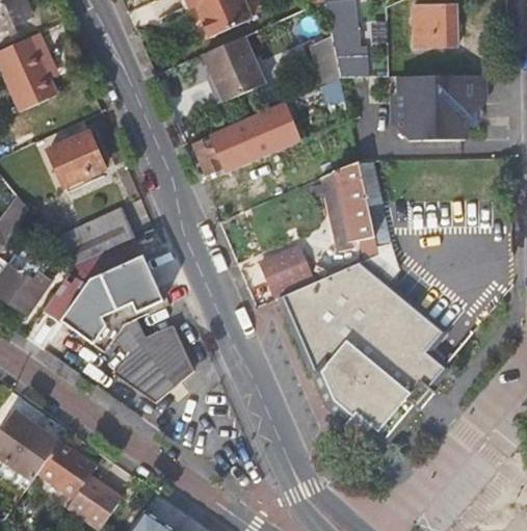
[(29,17),(21,0),(0,0),(0,27),(29,17)]
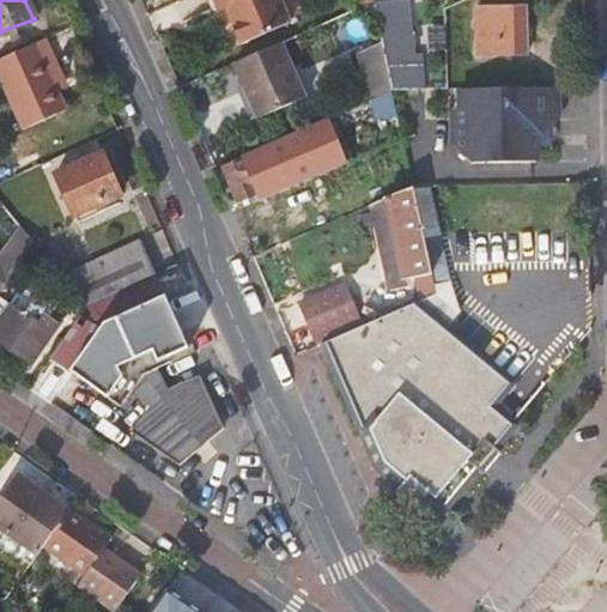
[(213,0),(234,43),(289,18),(280,0),(213,0)]
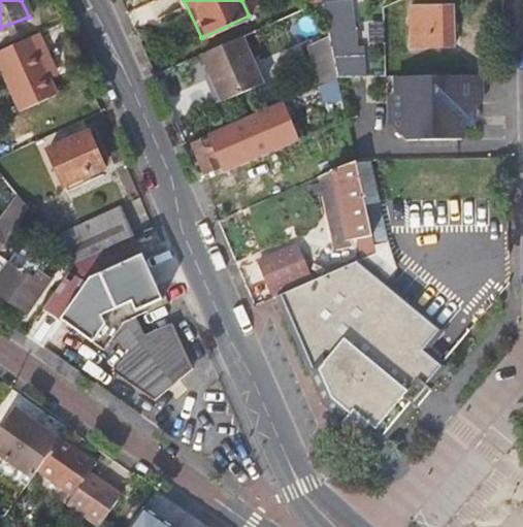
[(412,0),(413,45),(450,44),(449,0),(412,0)]
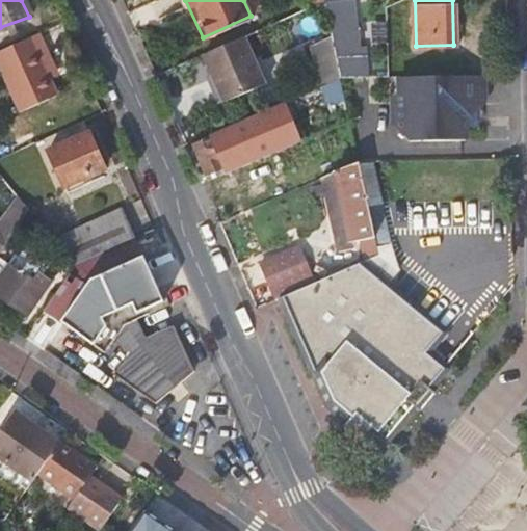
[(41,33),(0,51),(0,69),(18,112),(55,97),(49,80),(37,54),(48,50),(41,33)]
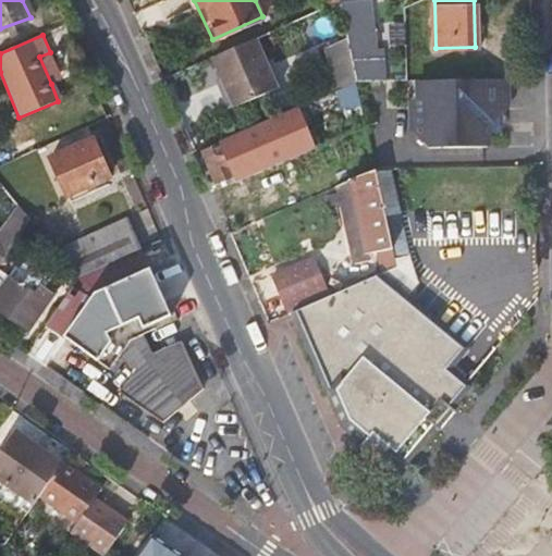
[(257,37),(212,57),(235,107),(279,87),(257,37)]
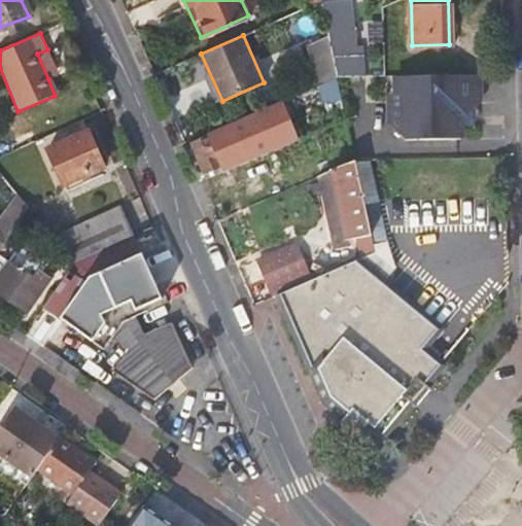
[(327,35),(337,77),(364,76),(364,57),(359,57),(358,35),(327,35)]
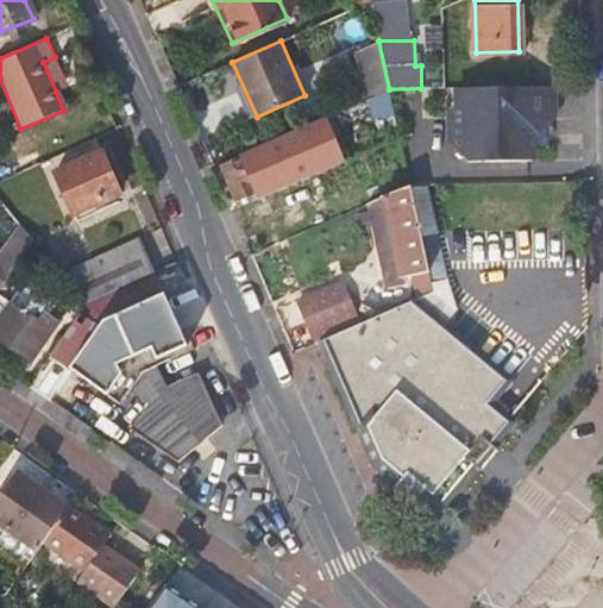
[(43,62),(56,92),(67,87),(55,57),(43,62)]
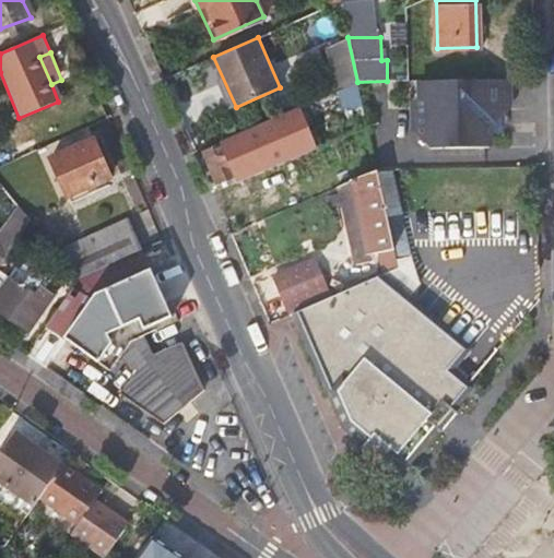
[(165,79),(185,119),(227,99),(208,58),(165,79)]
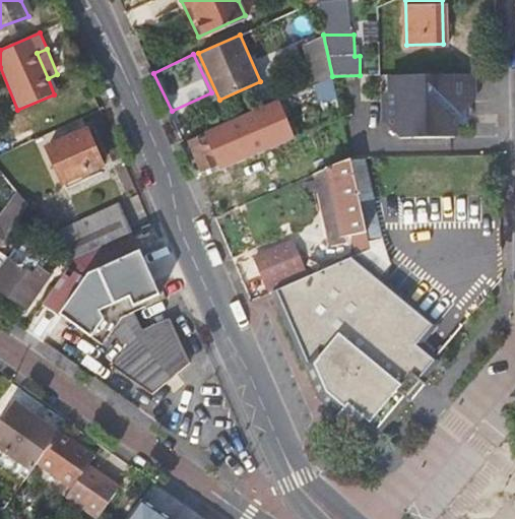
[(470,73),(393,74),(393,92),(385,92),(386,124),(401,137),(456,136),(455,119),(471,102),(470,73)]
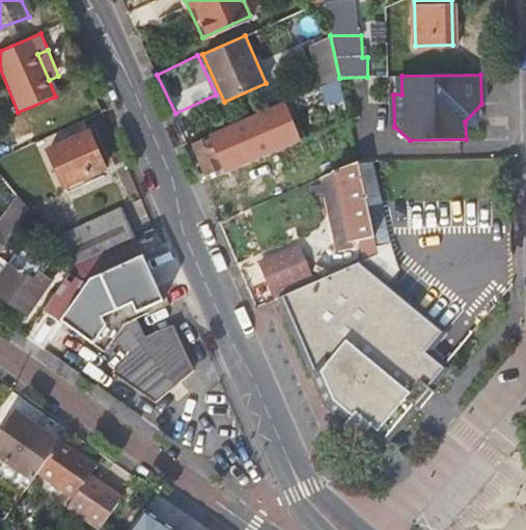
[(270,113),(241,126),(246,138),(275,126),(270,113)]
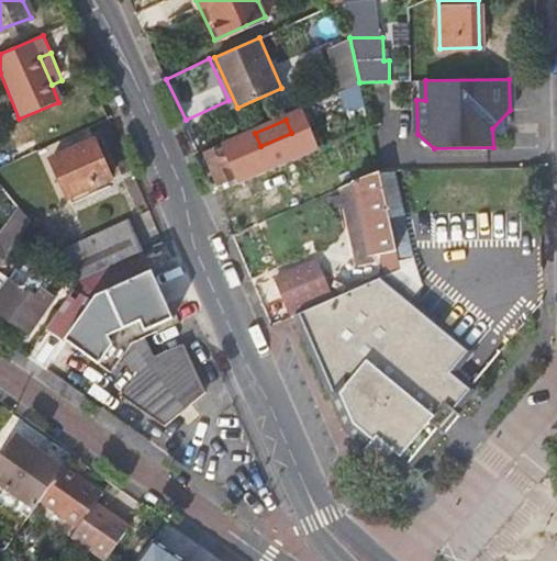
[(205,153),(221,190),(270,168),(260,146),(255,133),(205,153)]
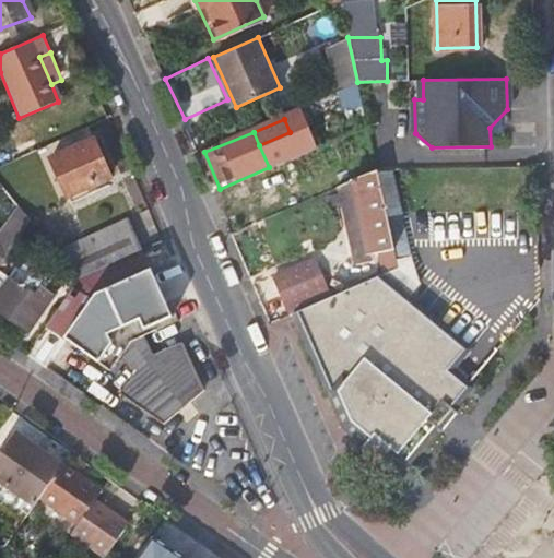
[(109,178),(93,139),(50,157),(68,197),(109,178)]
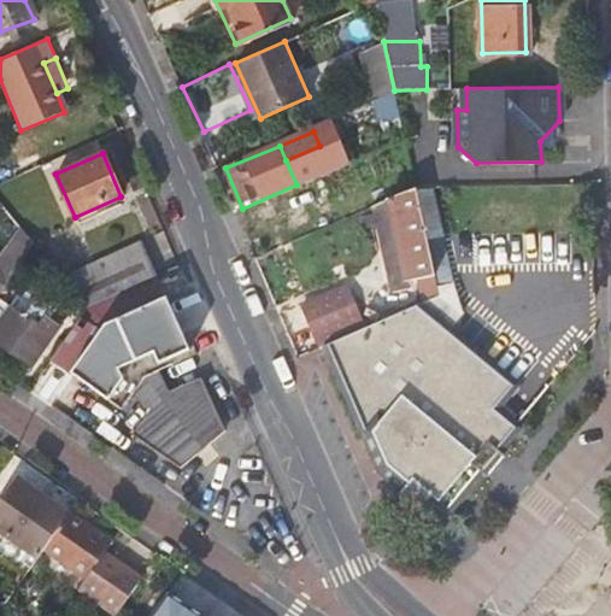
[(356,205),(339,168),(304,185),(321,221),(356,205)]
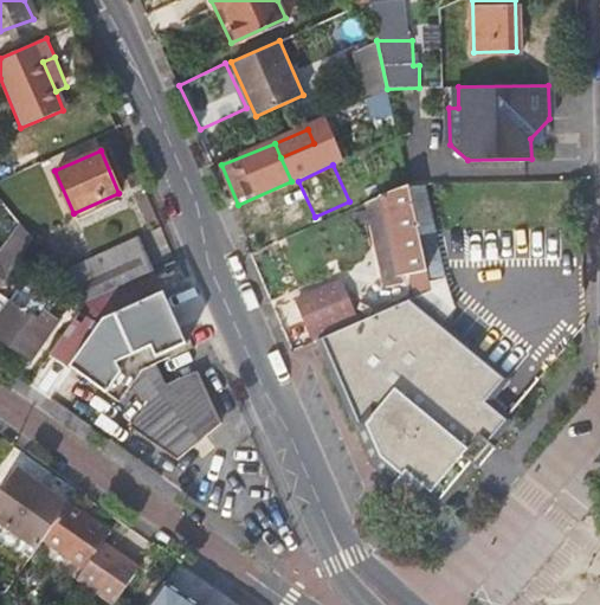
[(359,187),(366,201),(384,194),(394,190),(387,174),(359,187)]
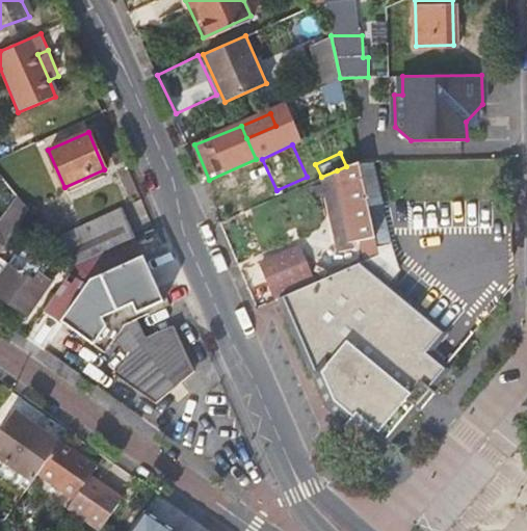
[(337,170),(349,223),(354,221),(347,188),(359,185),(358,179),(361,174),(359,161),(346,166),(337,170)]
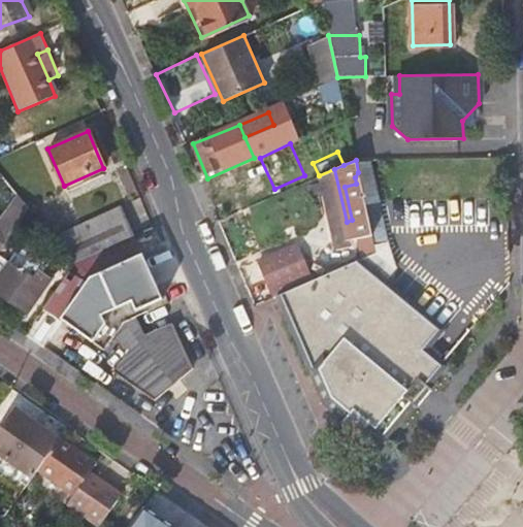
[(319,175),(318,176),(336,248),(353,243),(351,238),(347,222),(334,169),(319,175)]
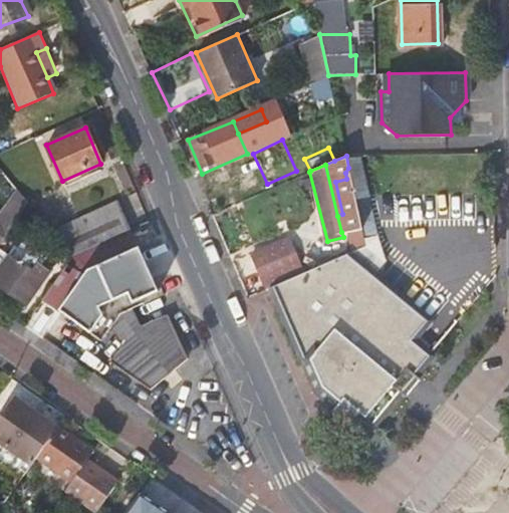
[(337,216),(341,232),(348,230),(361,227),(355,197),(348,168),(345,173),(346,179),(335,182),(342,214),(337,216)]
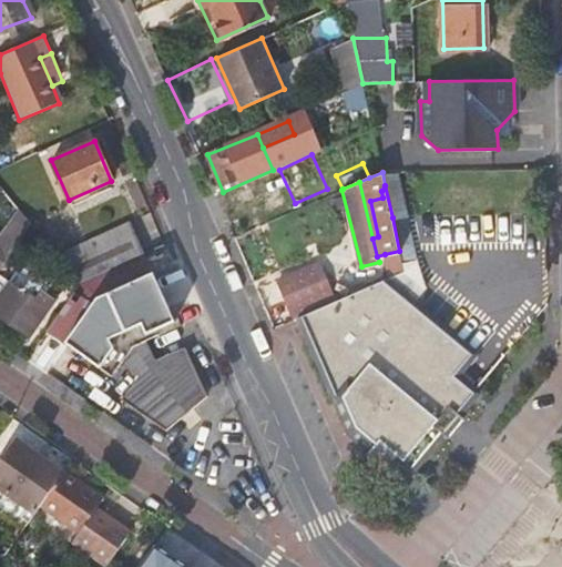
[(30,222),(19,209),(0,236),(0,262),(1,263),(30,222)]
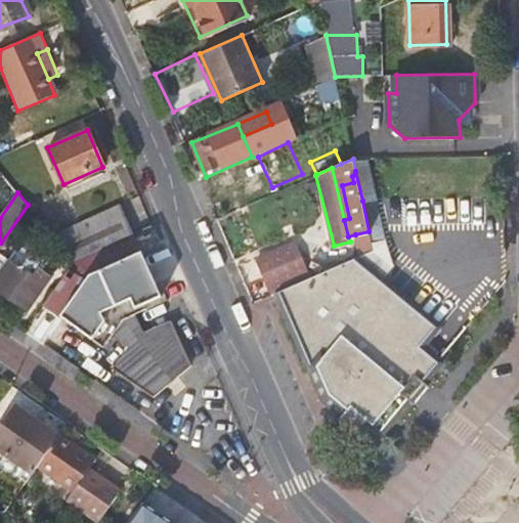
[(362,201),(369,231),(371,242),(383,238),(375,198),(362,201)]
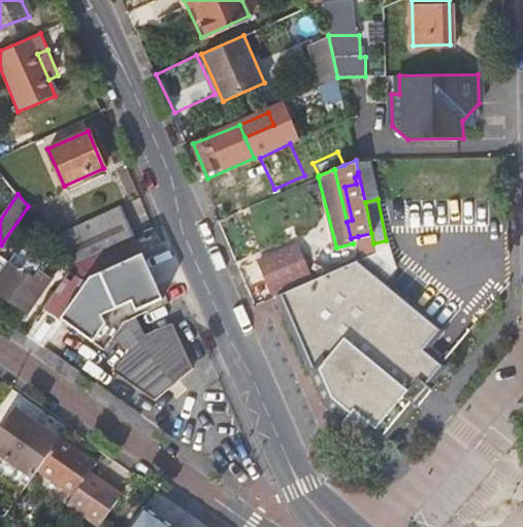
[(52,235),(73,262),(132,235),(119,205),(52,235)]
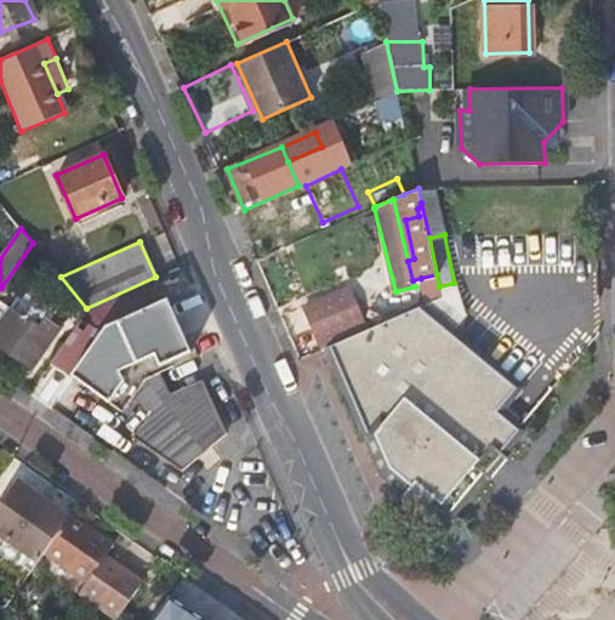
[(437,274),(421,278),(427,302),(442,296),(439,286),(437,274)]
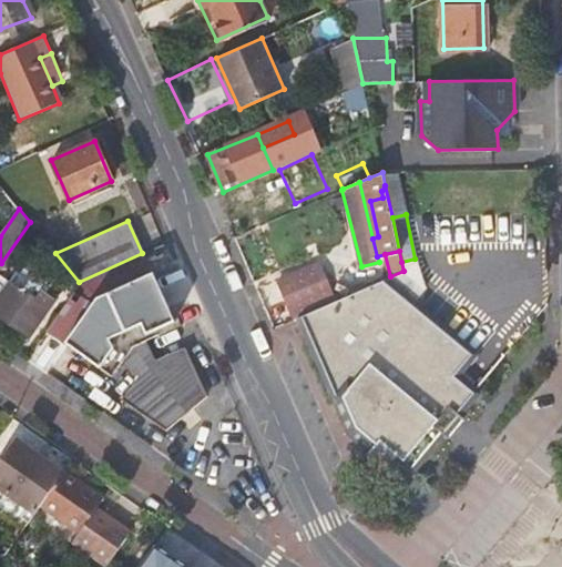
[(79,282),(44,330),(115,381),(124,367),(133,373),(143,358),(151,355),(144,340),(174,326),(142,253),(79,282)]
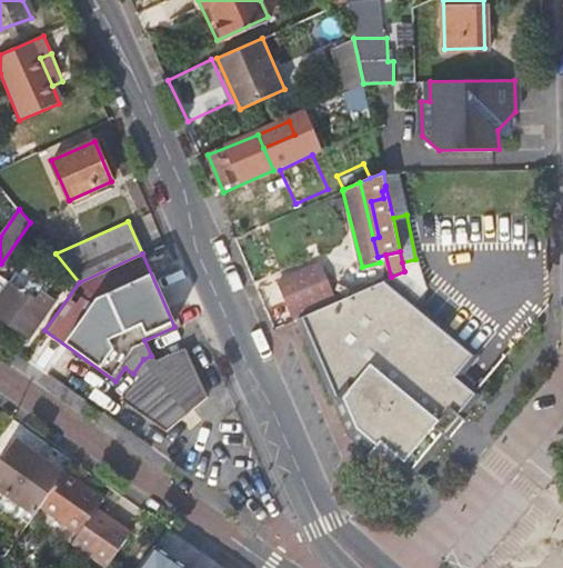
[(280,279),(295,319),(299,318),(333,302),(315,263),(280,279)]
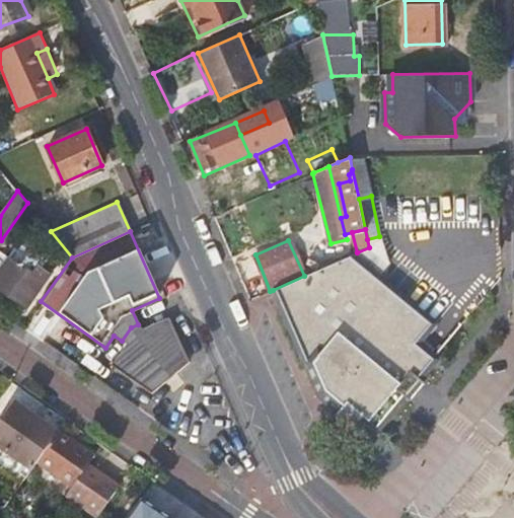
[(0,288),(23,305),(48,271),(44,268),(30,259),(13,247),(5,260),(0,255),(0,288)]
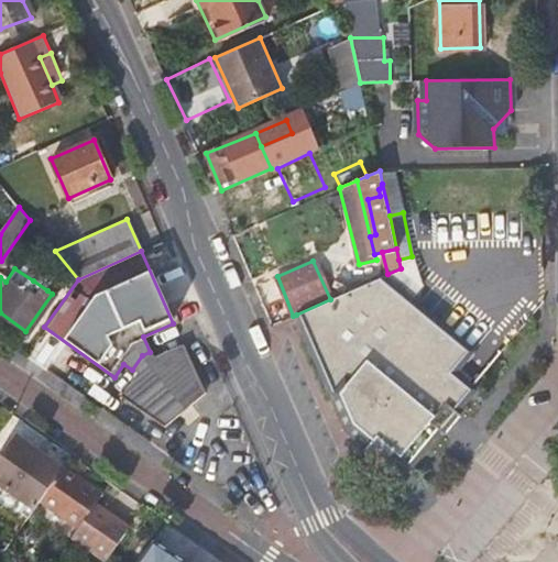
[(33,281),(47,290),(56,279),(41,268),(33,281)]
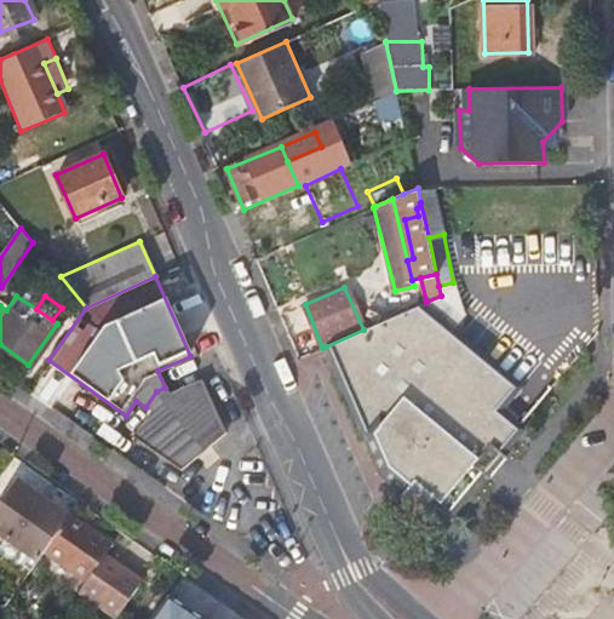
[(363,330),(326,347),(380,474),(401,492),(399,498),(408,510),(418,510),(424,503),(443,519),(480,475),(483,477),(503,456),(499,453),(518,430),(498,411),(517,388),(488,362),(477,374),(442,342),(452,331),(422,304),(363,330)]
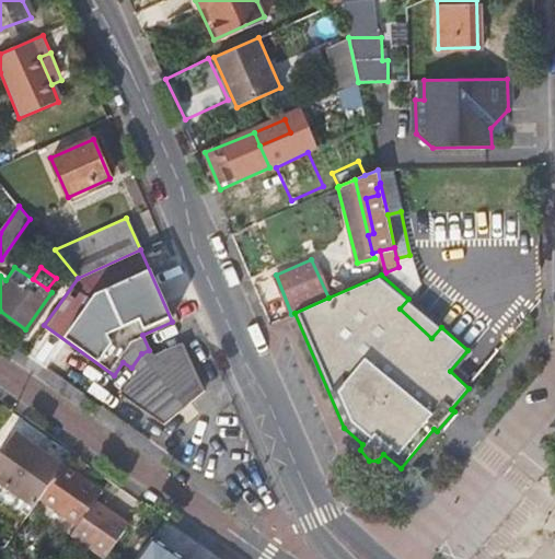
[(431,338),(441,327),(408,299),(400,309),(431,338)]
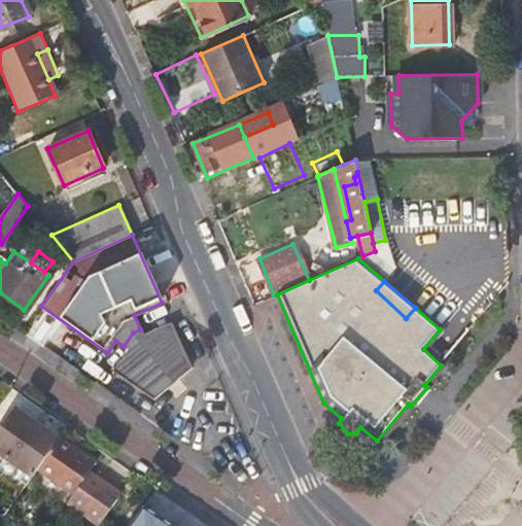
[(133,332),(124,346),(130,352),(117,371),(157,399),(190,369),(169,323),(142,335),(140,329),(133,332)]
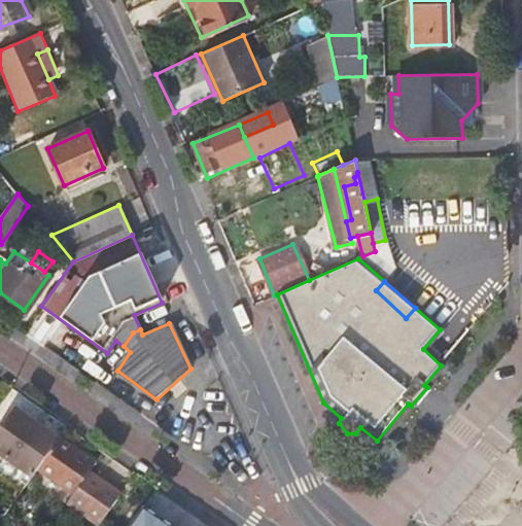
[(33,468),(53,440),(9,410),(0,423),(0,427),(5,431),(0,439),(0,457),(27,477),(33,468)]
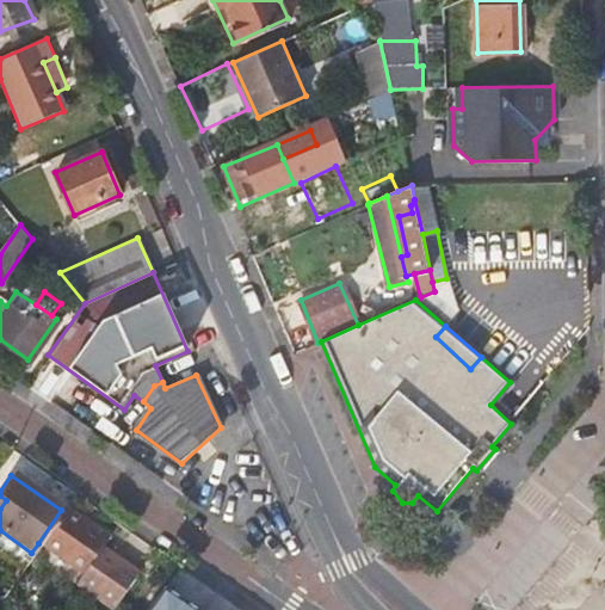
[(102,540),(61,510),(38,543),(79,572),(72,583),(107,609),(134,574),(97,548),(102,540)]
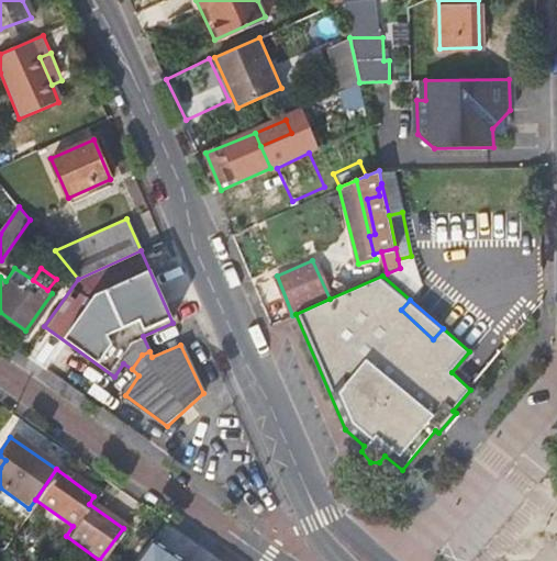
[(179,560),(148,539),(133,560),(179,560)]
